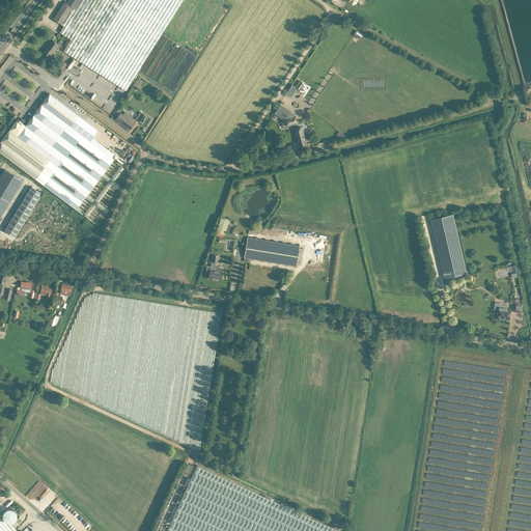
[(64,26),(60,32),(72,39),(63,51),(126,90),(183,0),(80,0),(75,8),(63,26),(64,26)]
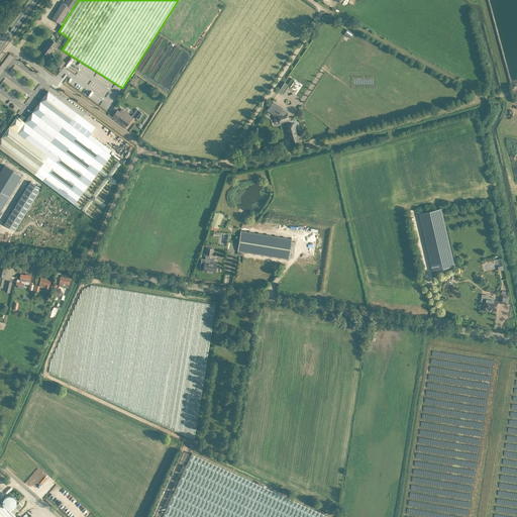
[(66,0),(65,2),(67,4),(67,5),(73,8),(78,0),(66,0)]
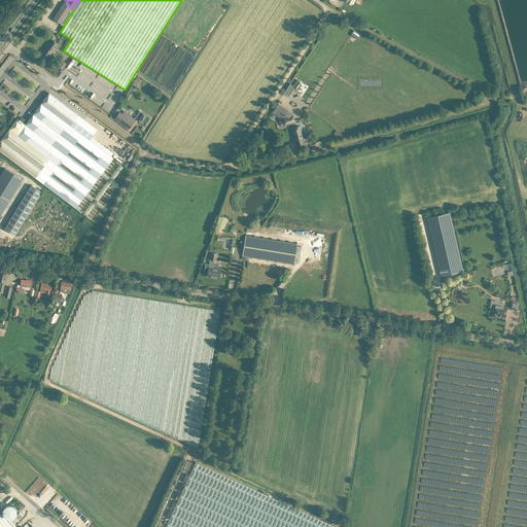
[(64,2),(53,19),(63,26),(74,8),(68,5),(68,4),(66,2),(65,3),(64,2)]
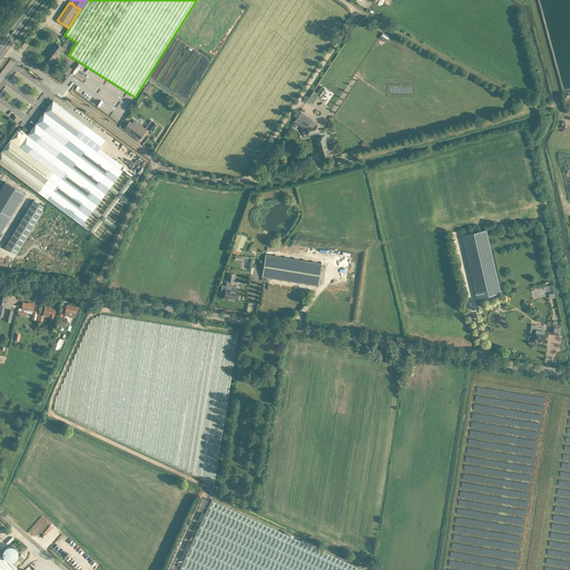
[(62,48),(56,42),(46,56),(52,61),(62,48)]
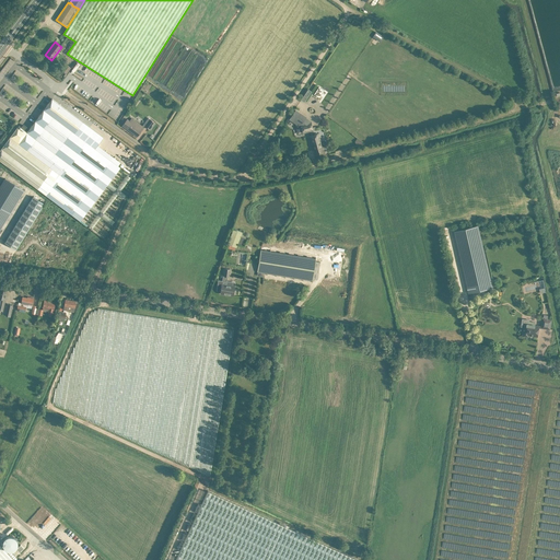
[(65,67),(61,71),(66,74),(69,70),(71,68),(66,65),(65,67)]
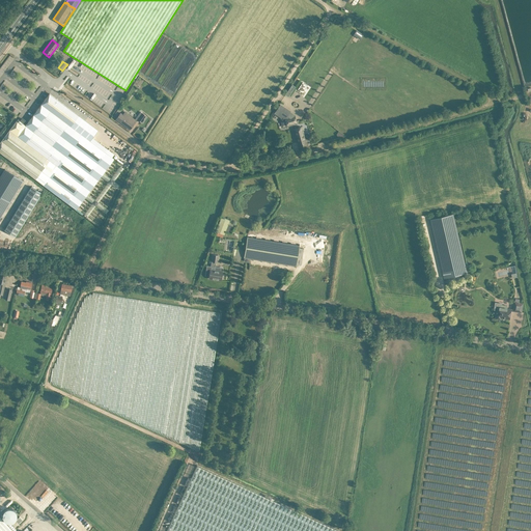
[(302,82),(298,89),(303,92),(307,85),(302,82)]
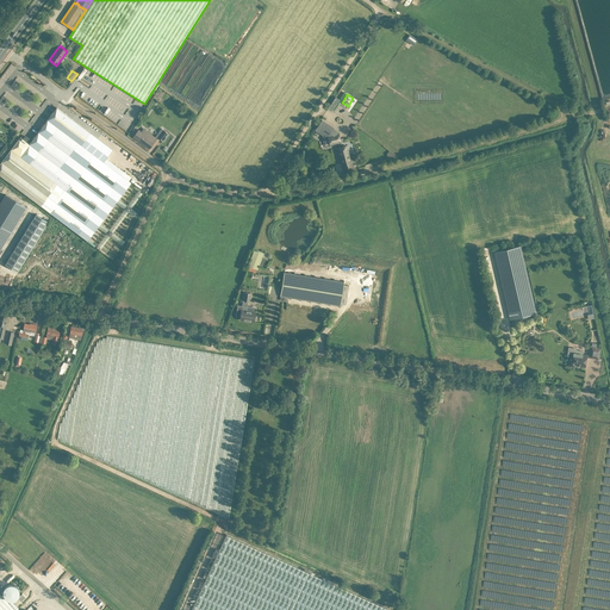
[(334,97),(328,109),(331,111),(337,98),(334,97)]
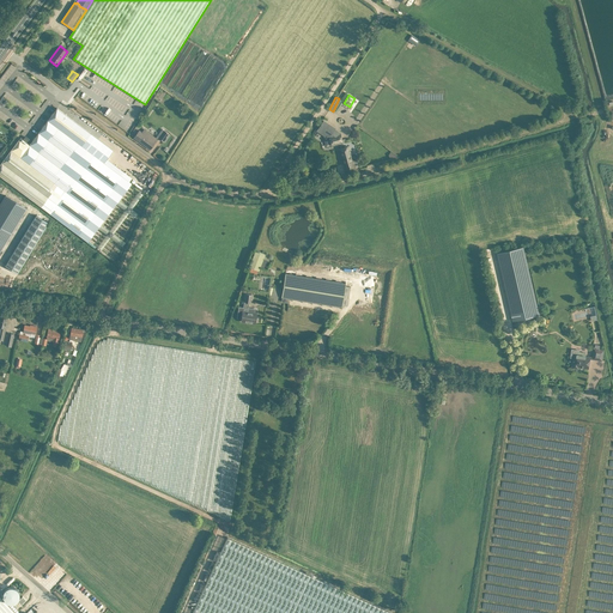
[(11,150),(0,164),(0,176),(50,214),(79,235),(87,241),(98,228),(101,224),(116,202),(119,199),(131,183),(129,181),(122,176),(103,162),(105,158),(87,145),(91,141),(95,137),(59,109),(58,108),(56,108),(30,144),(28,143),(23,139),(20,138),(11,150)]
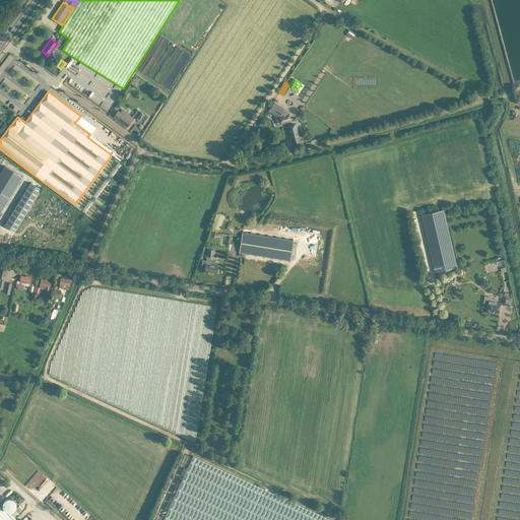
[(269,111),(276,116),(277,115),(279,116),(280,124),(291,122),(290,118),(288,113),(288,112),(284,110),(274,103),(269,111)]
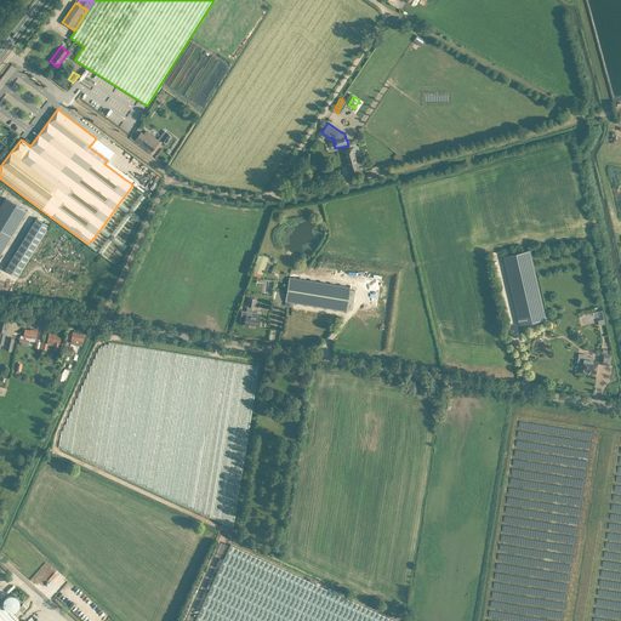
[(140,135),(136,140),(152,152),(155,147),(160,141),(146,131),(144,132),(143,134),(141,132),(140,135)]
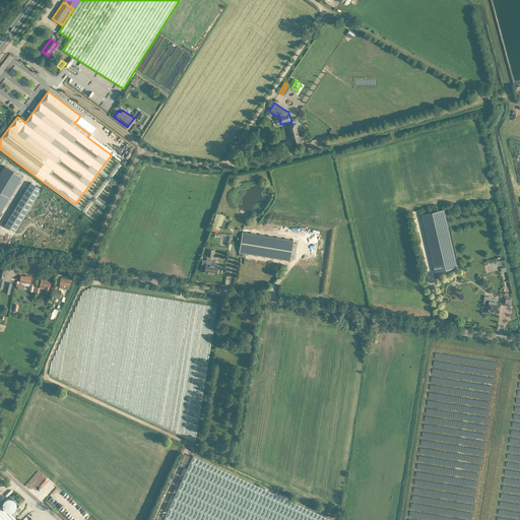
[(139,111),(135,117),(140,121),(145,115),(139,111)]
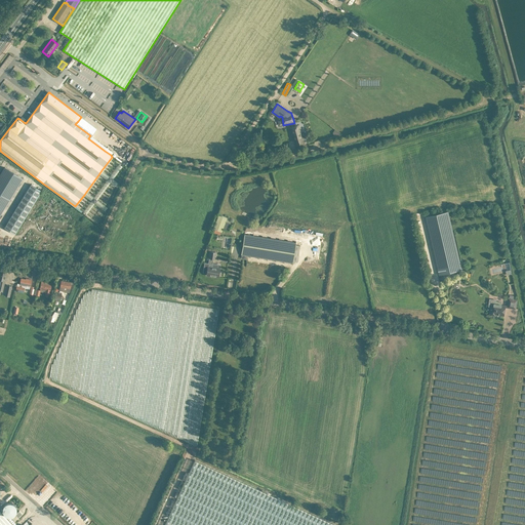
[(304,147),(303,142),(297,125),(289,128),(291,136),(293,136),(297,149),(304,147)]
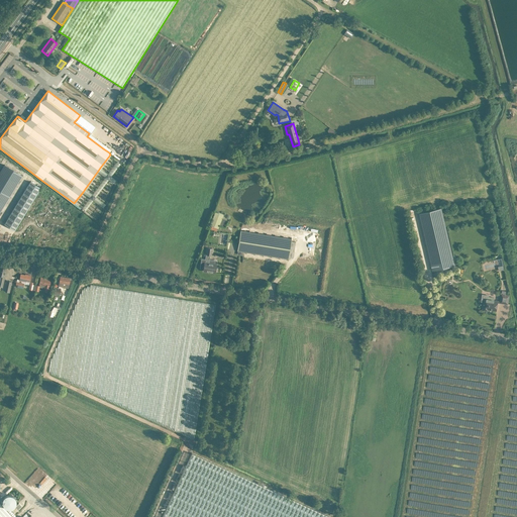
[(310,134),(311,136),(322,134),(321,128),(318,129),(318,132),(310,134)]
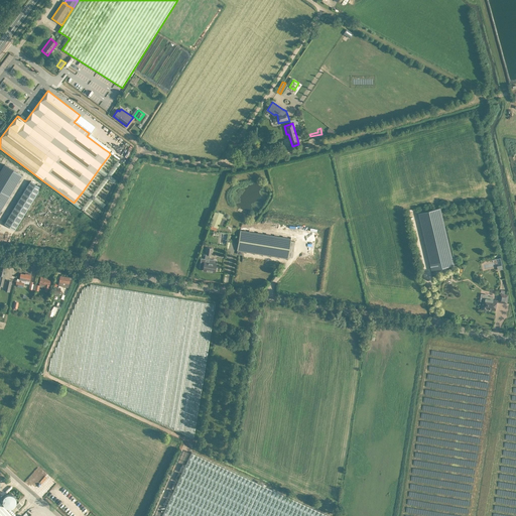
[(5,164),(0,171),(0,212),(22,175),(5,164)]
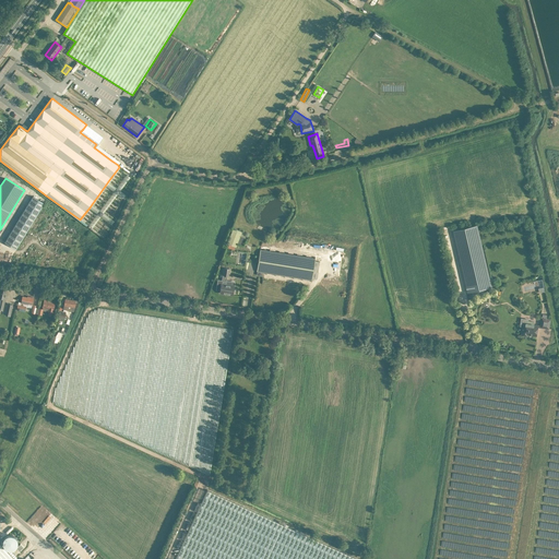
[(44,203),(33,197),(4,242),(16,249),(44,203)]
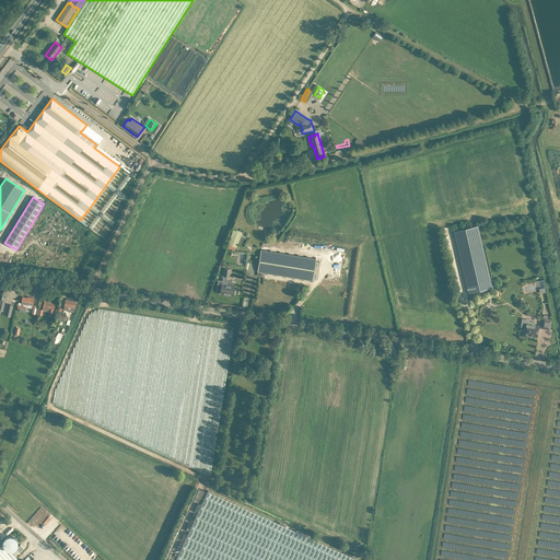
[(454,231),(467,288),(468,293),(492,287),(478,225),(454,231)]
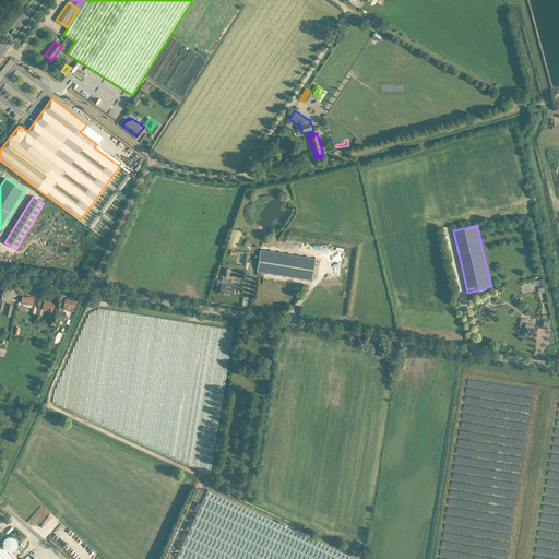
[(234,228),(227,244),(228,244),(229,245),(228,248),(235,250),(236,247),(237,242),(240,236),(241,232),(234,228)]
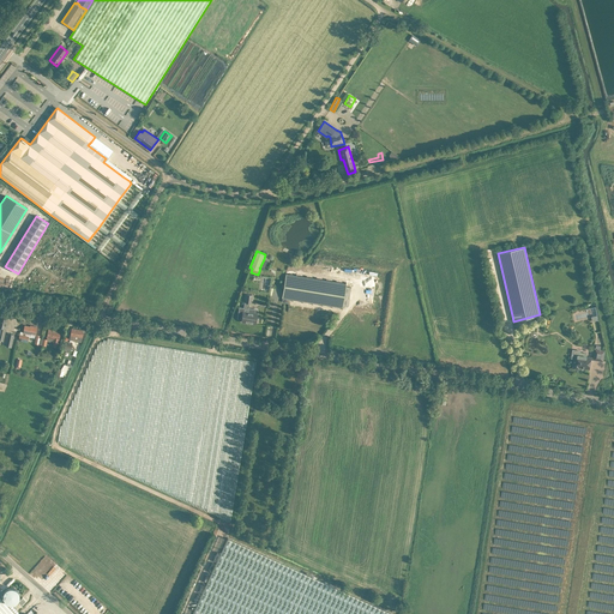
[(287,274),(282,298),(342,308),(347,284),(287,274)]
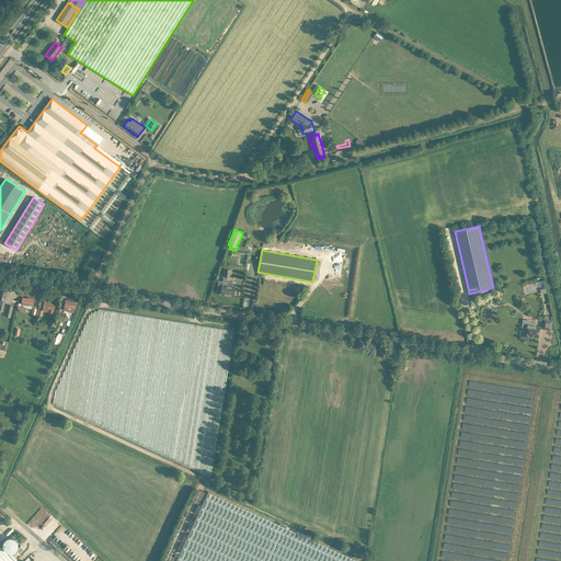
[(218,281),(217,290),(221,292),(220,294),(233,296),(233,295),(235,290),(236,287),(236,283),(227,282),(228,277),(230,277),(231,270),(225,268),(224,276),(222,282),(218,281)]
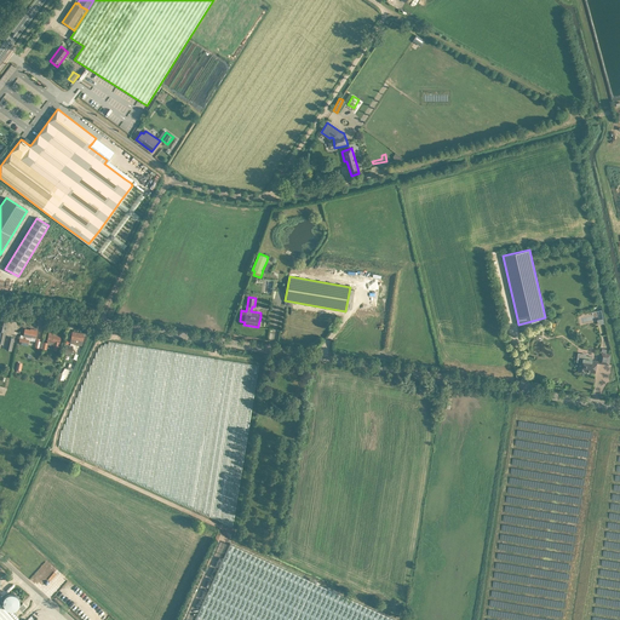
[(21,334),(19,340),(18,344),(28,345),(29,340),(28,340),(29,337),(35,338),(38,331),(33,329),(33,331),(26,328),(23,336),(21,334)]
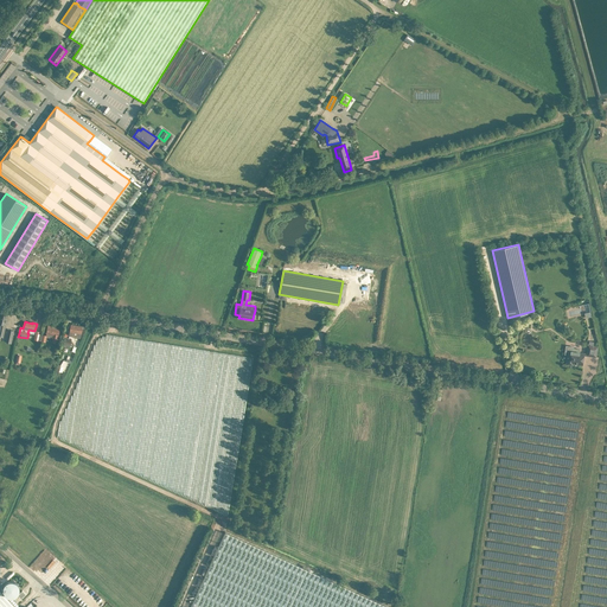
[(69,336),(75,337),(80,338),(82,326),(71,325),(69,336)]
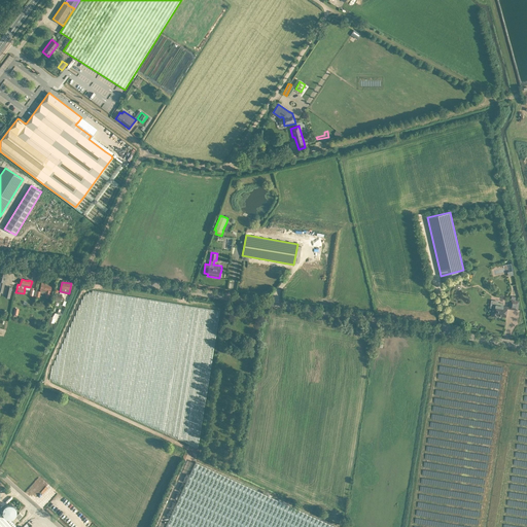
[(41,283),(40,289),(46,291),(45,296),(49,297),(51,286),(45,284),(45,283),(41,283)]
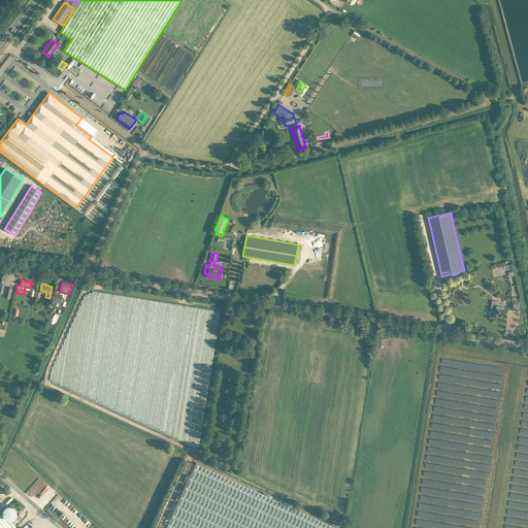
[(510,307),(509,309),(515,309),(519,310),(521,301),(513,300),(512,299),(510,307)]
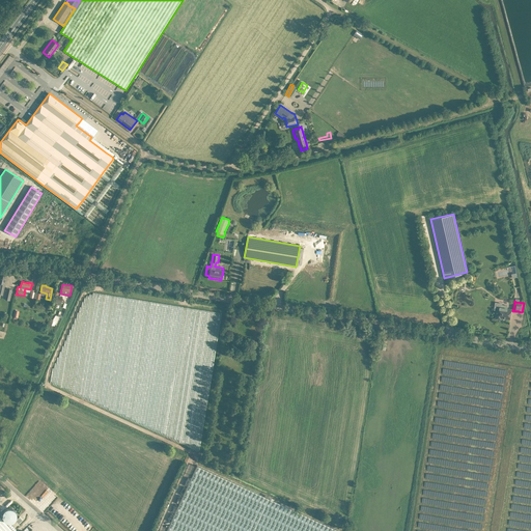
[(494,310),(494,312),(496,313),(496,317),(497,317),(497,318),(500,319),(501,318),(510,319),(511,309),(508,308),(508,306),(502,305),(502,307),(495,306),(495,309),(494,310)]
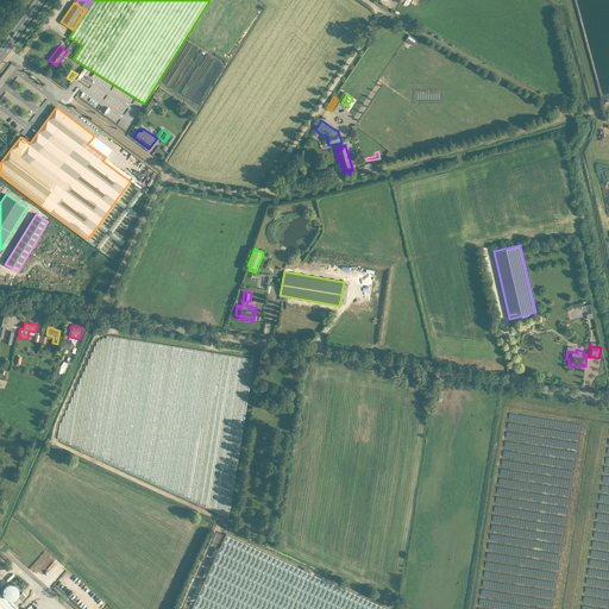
[(390,608),(226,533),(190,608),(390,608)]
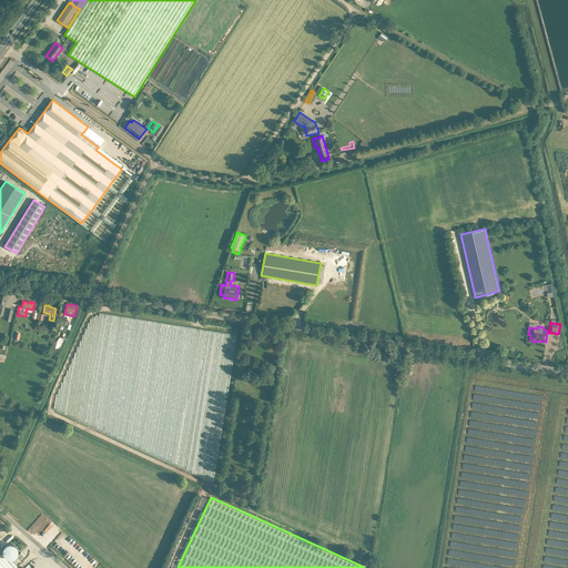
[(0,567),(24,567),(26,567),(24,567),(14,567),(0,553),(0,567)]
